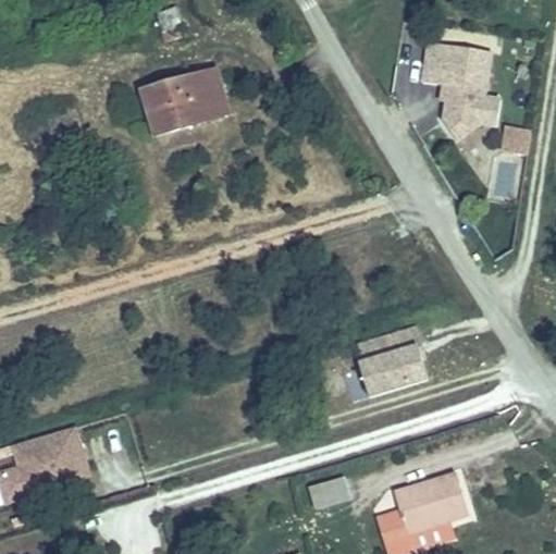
[(419,79),(441,83),(434,124),(496,134),(503,91),(489,89),(495,47),(427,36),(419,79)]
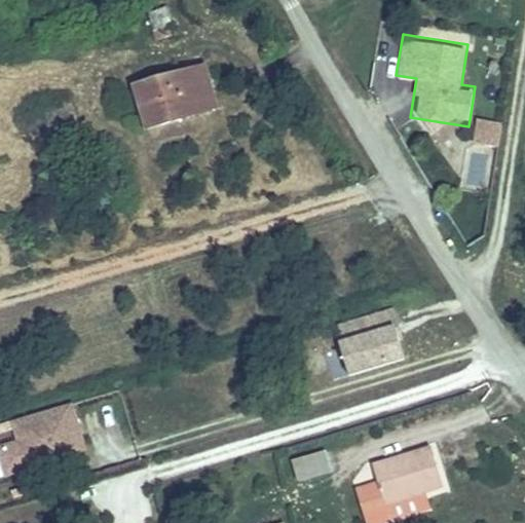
[(198,62),(173,70),(178,80),(202,73),(198,62)]
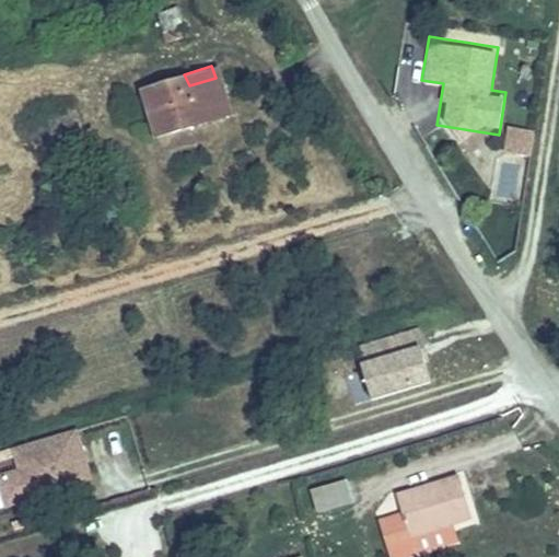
[(189,85),(184,74),(140,90),(155,136),(226,111),(216,78),(189,85)]
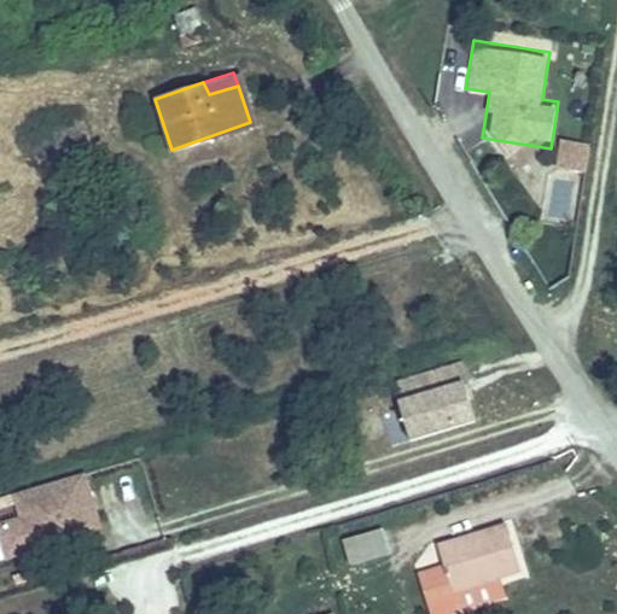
[(554,164),(583,170),(591,140),(560,134),(554,164)]
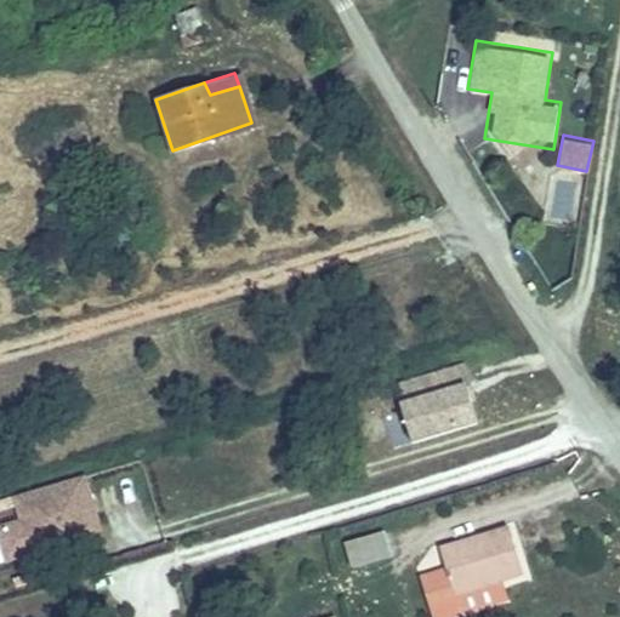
[(568,178),(556,205),(574,213),(586,187),(568,178)]
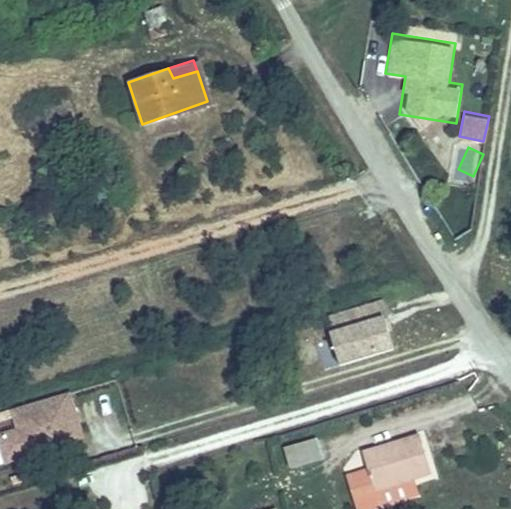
[(388,329),(384,315),(388,314),(383,298),(325,315),(339,363),(394,347),(388,329)]
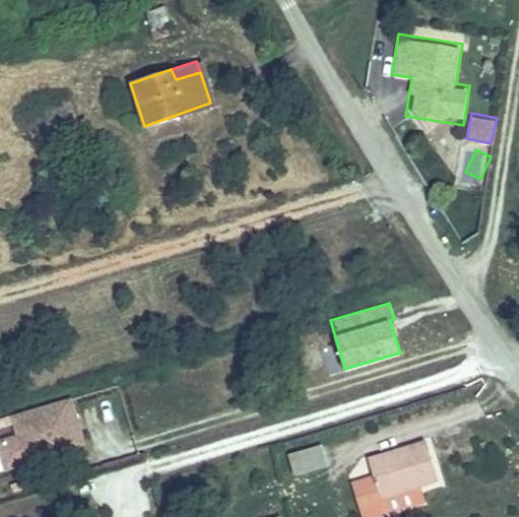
[(84,446),(70,398),(13,415),(18,435),(0,440),(0,446),(7,469),(84,446)]
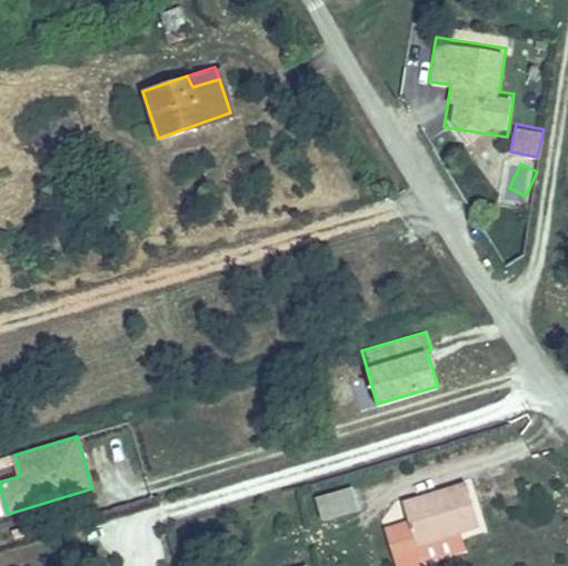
[(319,517),(359,507),(352,483),(314,493),(319,517)]
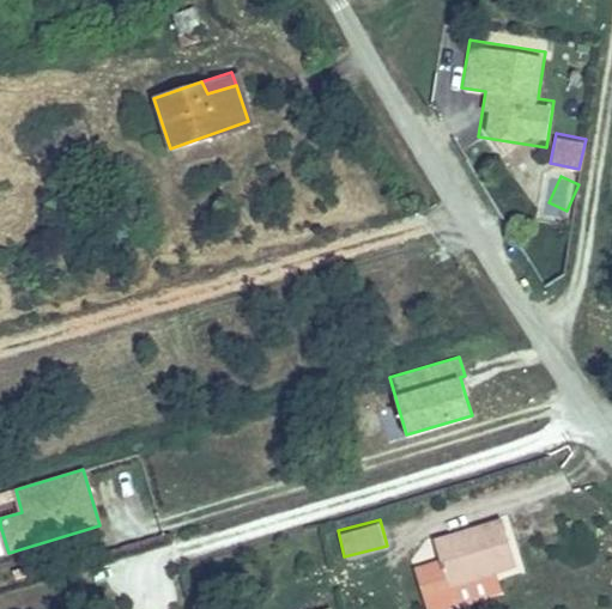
[(497,519),(426,540),(441,586),(513,565),(497,519)]
